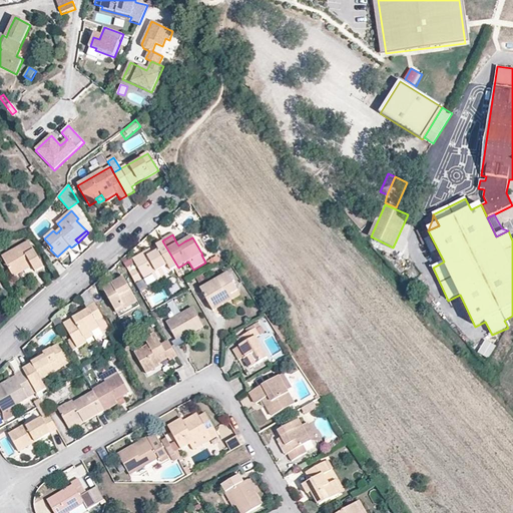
[(44,268),(29,241),(2,257),(14,278),(24,272),(23,269),(31,265),(33,267),(36,273),(44,268)]
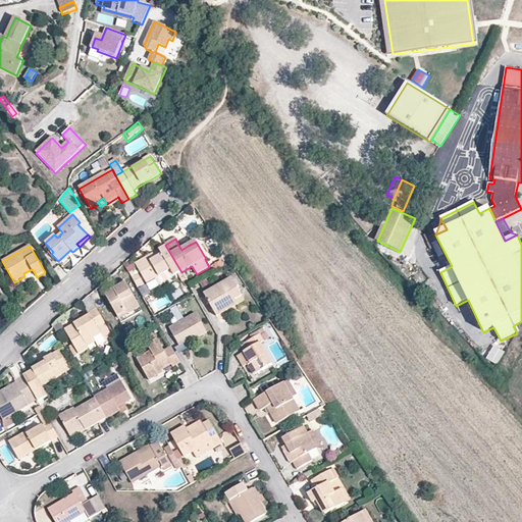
[(181,272),(166,247),(160,251),(161,253),(154,256),(153,254),(136,264),(147,283),(155,279),(159,285),(174,277),(174,276),(178,274),(181,272)]
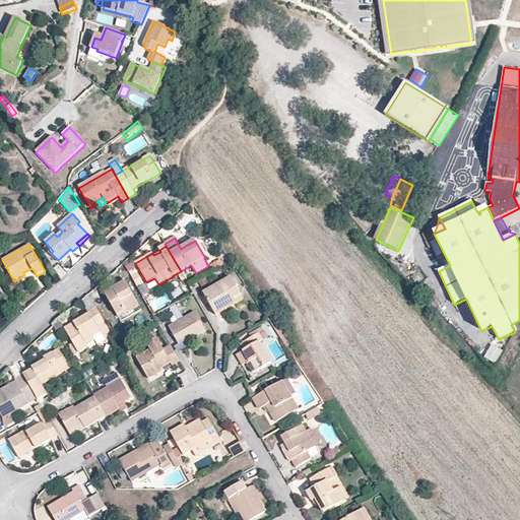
[(60,262),(72,251),(70,249),(58,260),(60,262)]
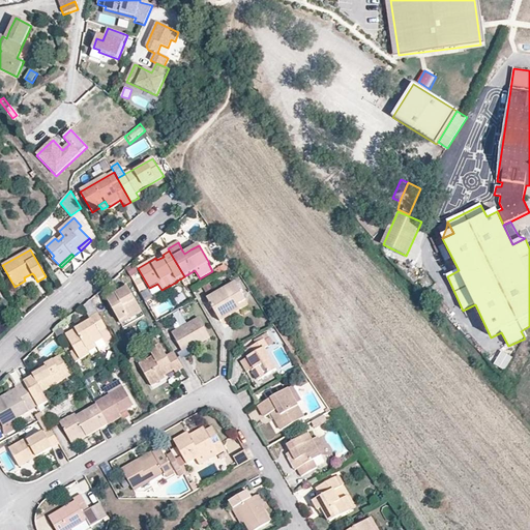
[(135,265),(127,269),(131,276),(139,272),(135,265)]
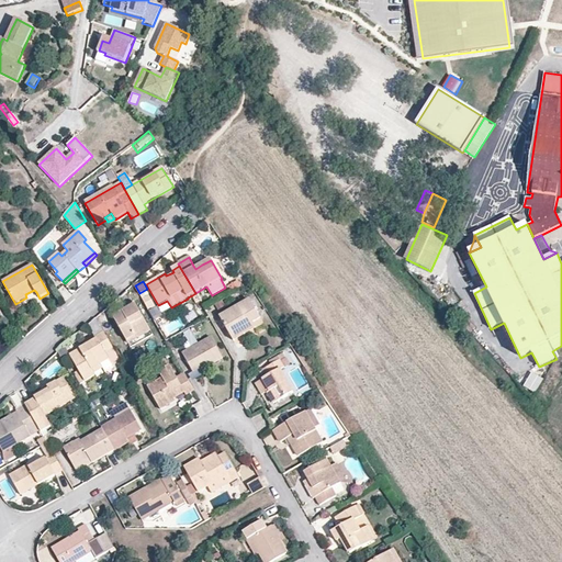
[(242,287),(238,281),(227,288),(231,293),(242,287)]
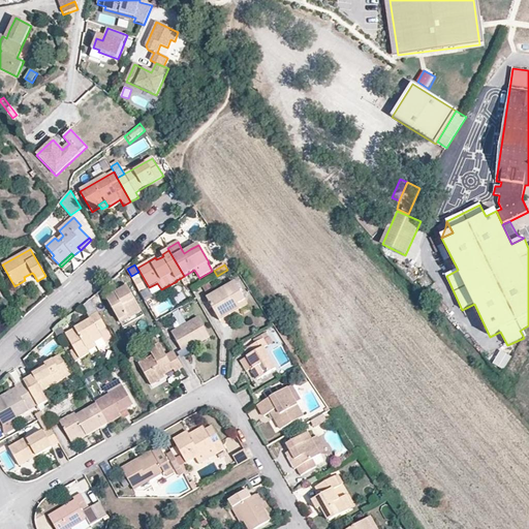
[(146,288),(141,279),(137,280),(134,276),(131,278),(138,291),(146,288)]
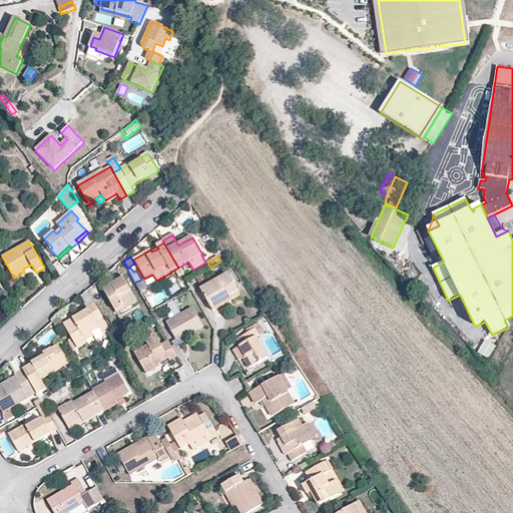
[(185,280),(178,268),(175,270),(182,282),(185,280)]
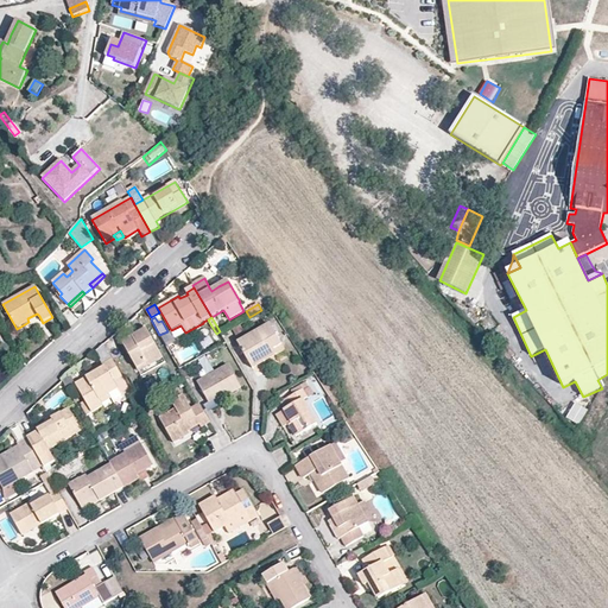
[(249,363),(283,346),(270,324),(238,342),(249,363)]
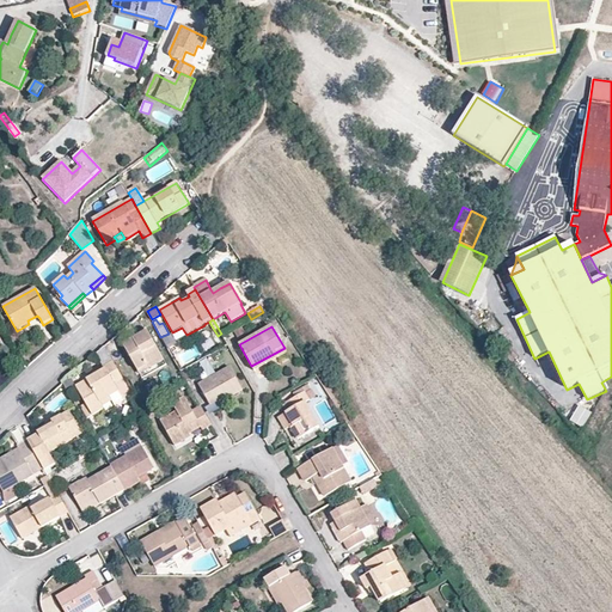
[(165,361),(146,330),(136,335),(140,341),(136,343),(134,340),(133,341),(123,346),(140,374),(165,361)]
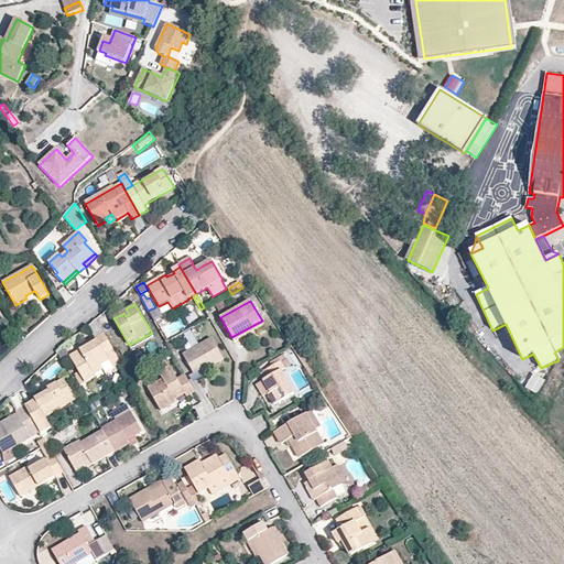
[(235,343),(264,325),(262,321),(231,337),(235,343)]
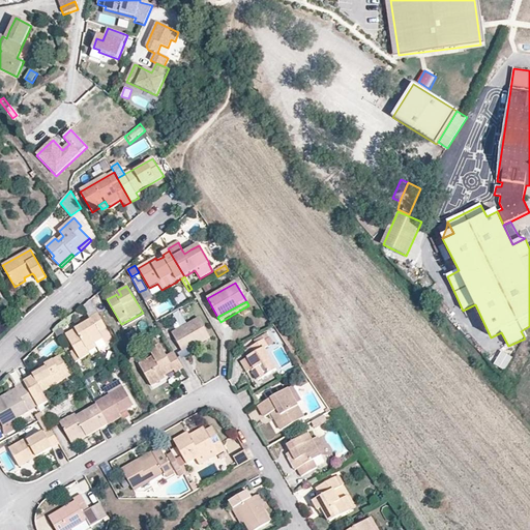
[(95,344),(102,340),(99,333),(107,328),(97,314),(90,318),(92,320),(81,327),(66,335),(75,350),(70,352),(76,362),(90,354),(89,353),(87,349),(95,344)]
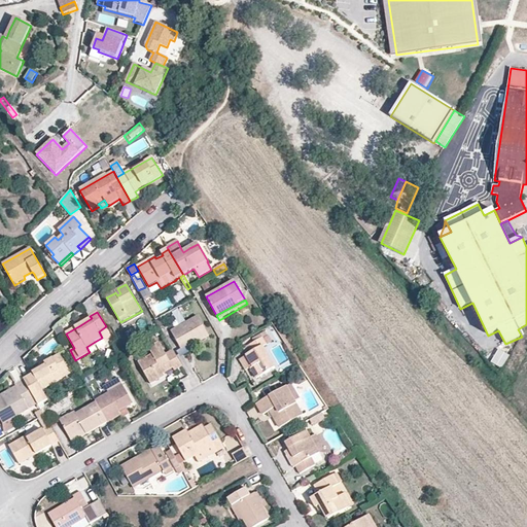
[(80,325),(92,318),(90,316),(79,323),(80,325)]
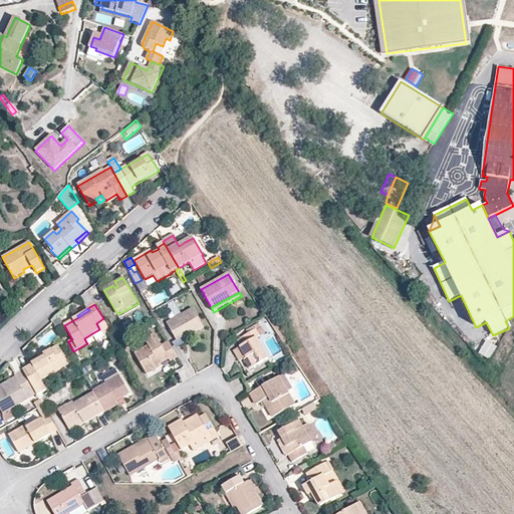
[(204,328),(193,308),(167,323),(176,338),(190,330),(191,333),(192,335),(204,328)]
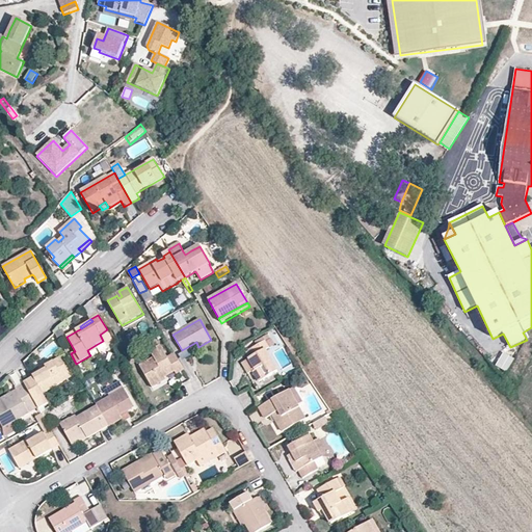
[(108,348),(106,345),(113,341),(107,329),(100,335),(103,341),(96,345),(87,350),(89,354),(98,349),(100,353),(108,348)]
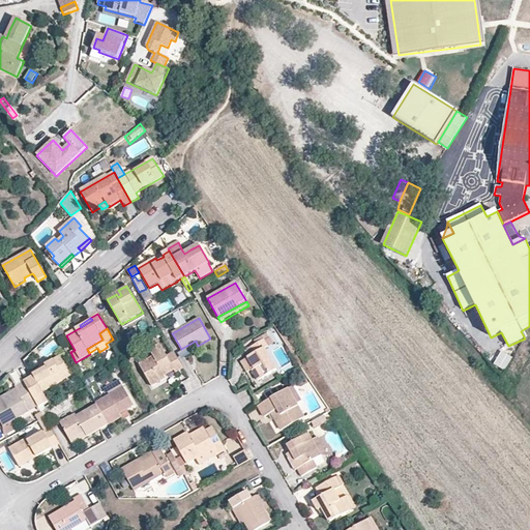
[(277,371),(265,349),(268,347),(264,340),(256,345),(252,347),(256,353),(247,358),(254,370),(252,371),(258,381),(277,371)]
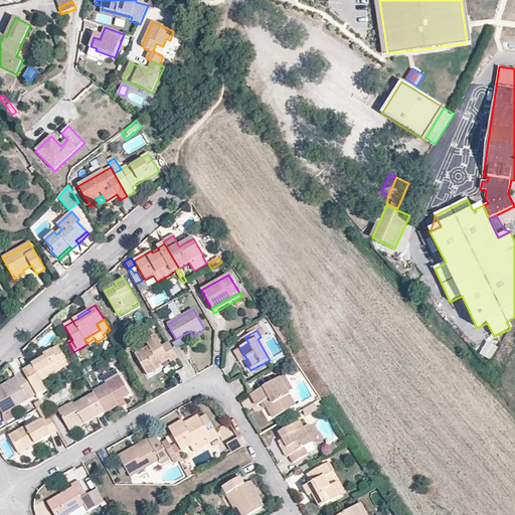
[(177,341),(191,334),(190,331),(176,339),(177,341)]
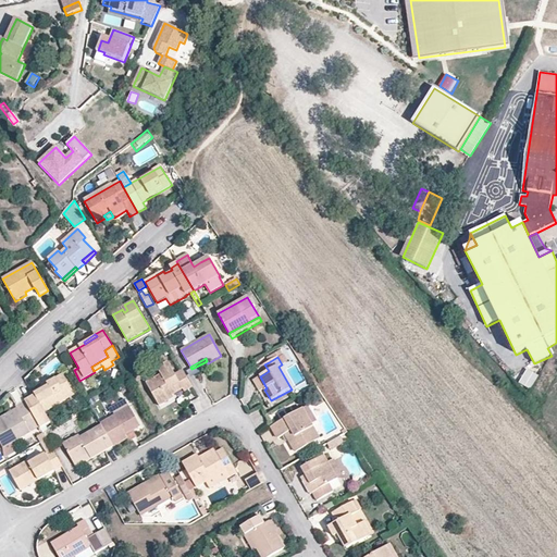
[(193,387),(183,371),(175,375),(168,362),(157,369),(161,375),(147,384),(160,407),(174,398),(173,396),(171,394),(182,387),(183,390),(185,393),(193,387)]
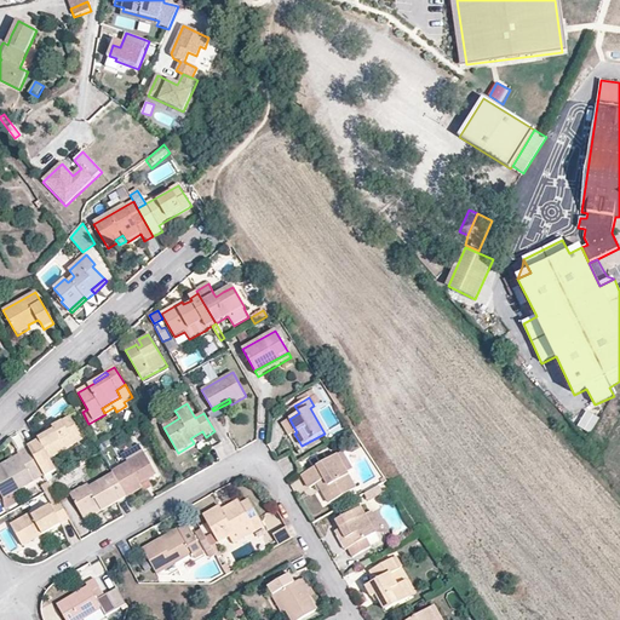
[(299,413),(294,406),(286,411),(290,419),(299,413)]
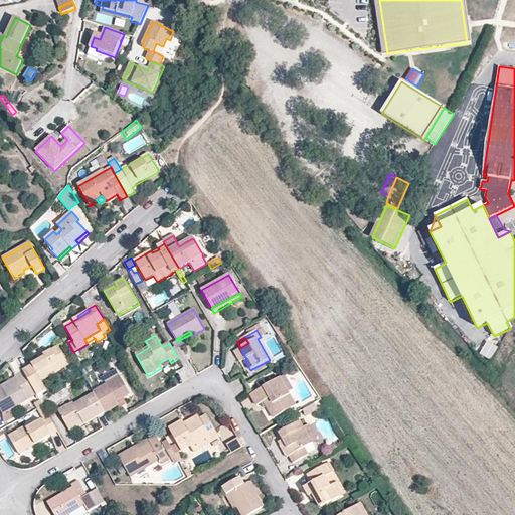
[(488,341),(481,355),(492,361),(500,348),(488,341)]
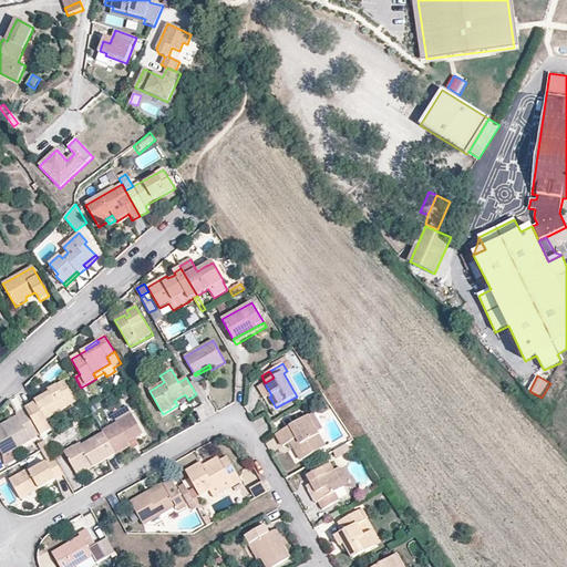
[(45,420),(68,408),(64,401),(73,397),(64,382),(52,389),(48,391),(33,400),(35,403),(26,409),(38,431),(41,435),(51,430),(45,420)]
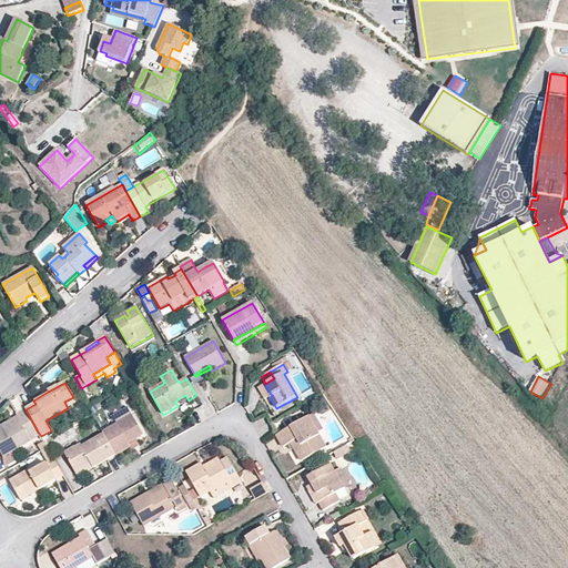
[(272,396),(265,384),(257,387),(265,399),(270,397),(272,396)]
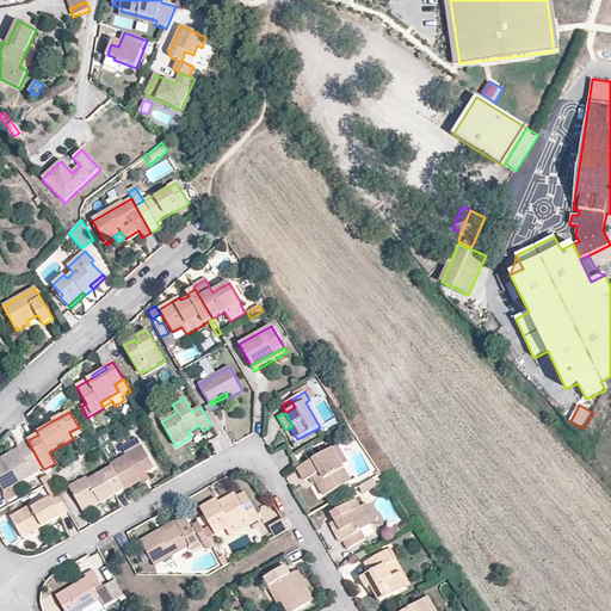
[(73,439),(82,433),(79,427),(69,432),(73,439)]
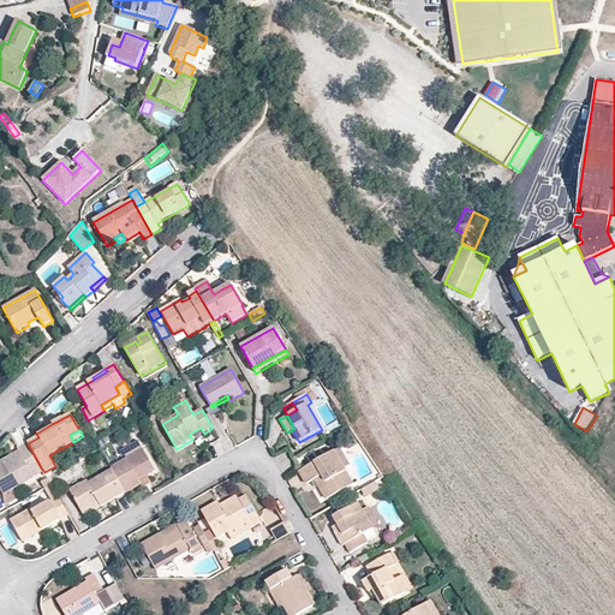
[(155,471),(138,441),(123,451),(127,459),(111,469),(112,470),(125,494),(141,484),(139,481),(148,476),(155,471)]
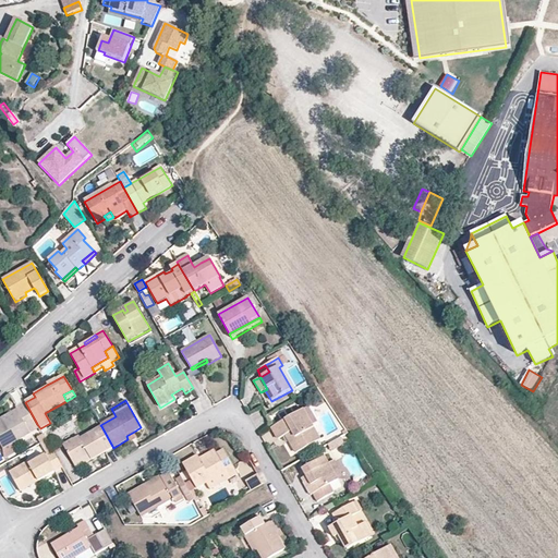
[(28,429),(37,424),(25,402),(16,408),(16,410),(5,415),(8,420),(0,424),(0,443),(3,449),(12,444),(31,434),(28,429)]
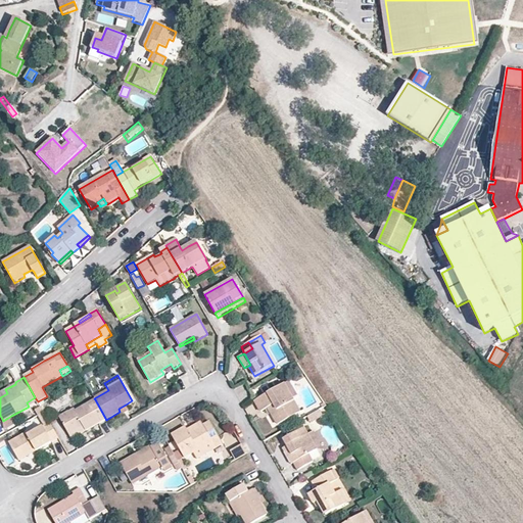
[(97,386),(92,378),(88,381),(92,388),(97,386)]
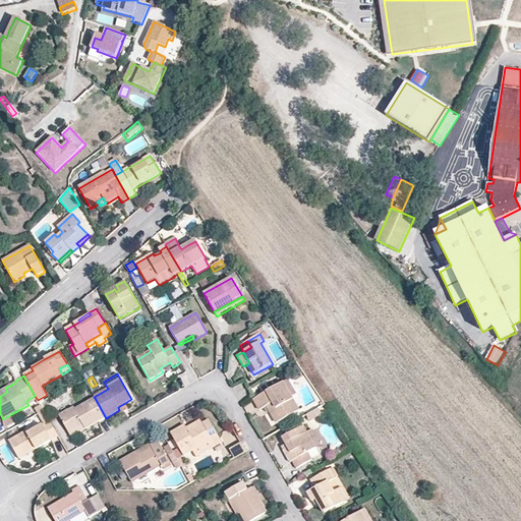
[(298,394),(290,379),(288,380),(296,395),(298,394)]
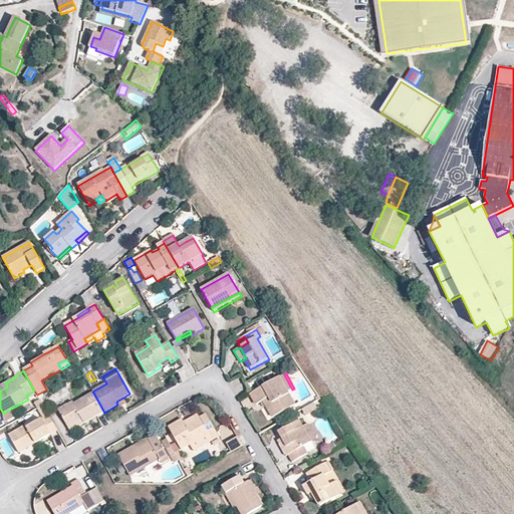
[(295,405),(288,392),(292,390),(284,374),(250,395),(256,406),(261,403),(263,402),(266,407),(273,419),(295,405)]
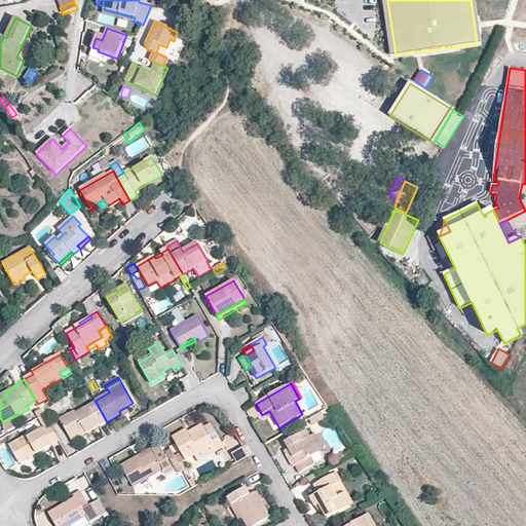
[(29,409),(38,404),(35,400),(27,405),(29,409)]
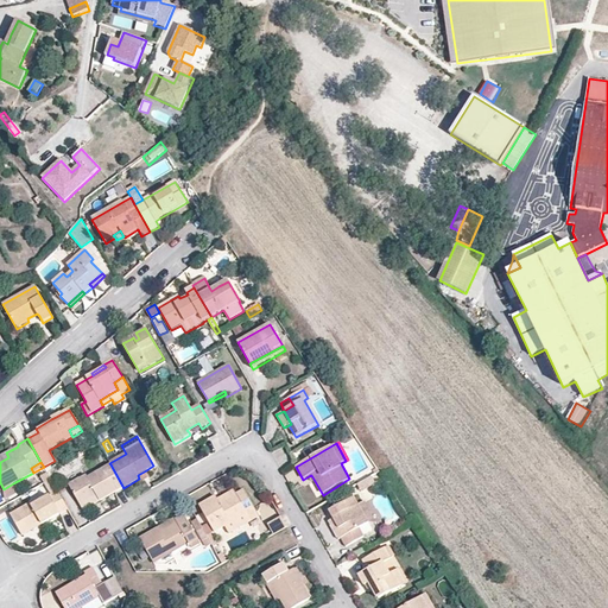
[(124,488),(111,464),(88,479),(87,475),(69,486),(81,507),(97,498),(100,501),(124,488)]
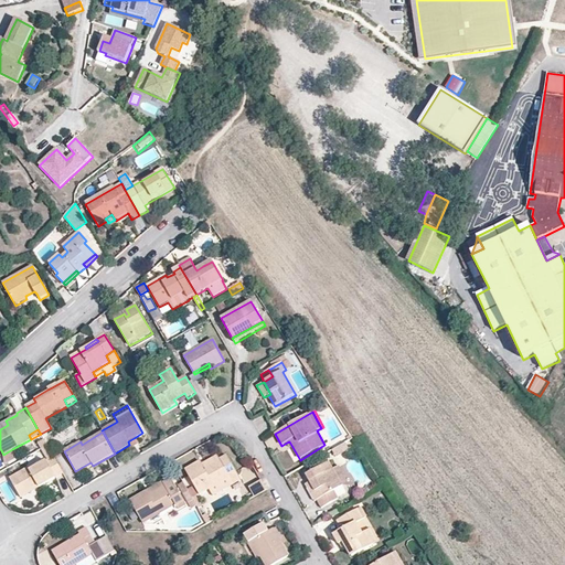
[(55,445),(50,436),(44,440),(48,446),(49,449),(55,445)]
